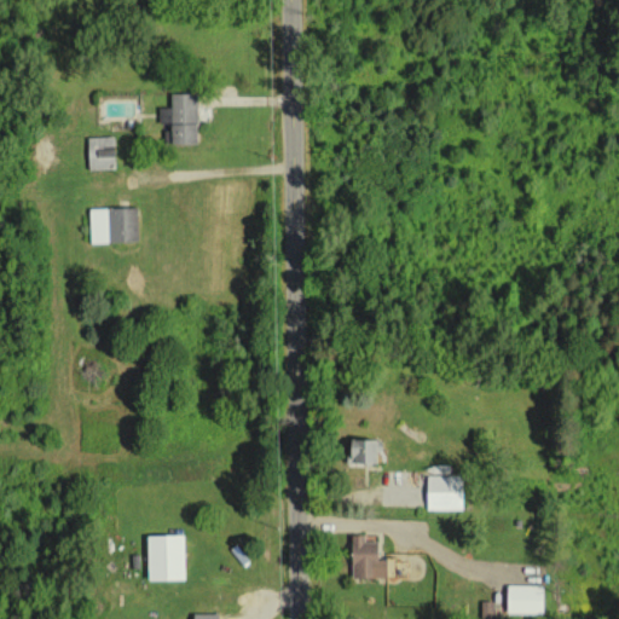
[(171,144),(196,143),(195,93),(169,93),(171,144)]
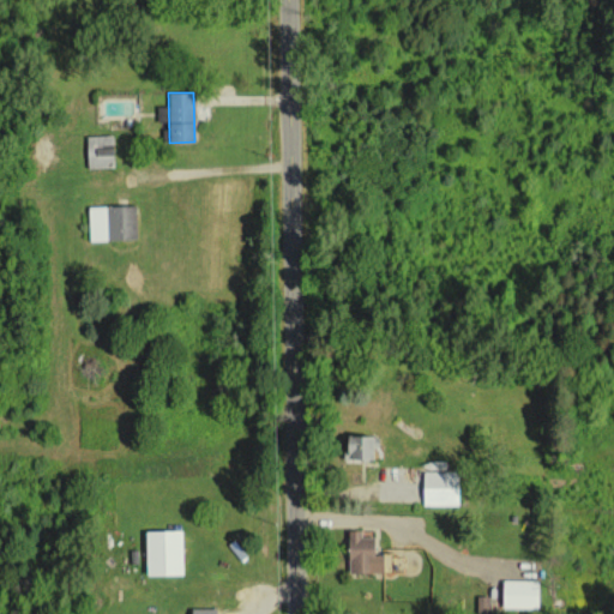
[(86,136),(88,167),(114,167),(113,134),(86,136)]
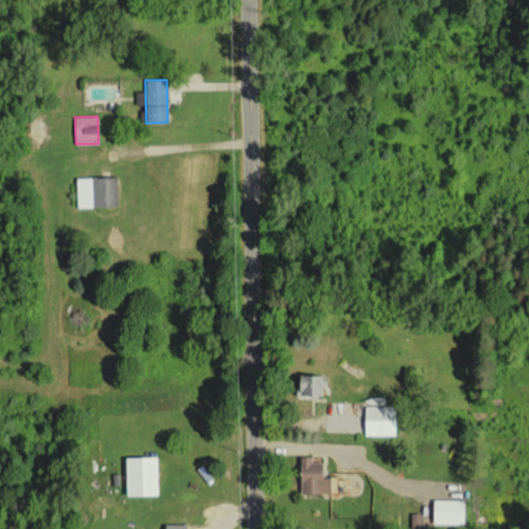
[(116,177),(75,178),(76,207),(117,206),(116,177)]
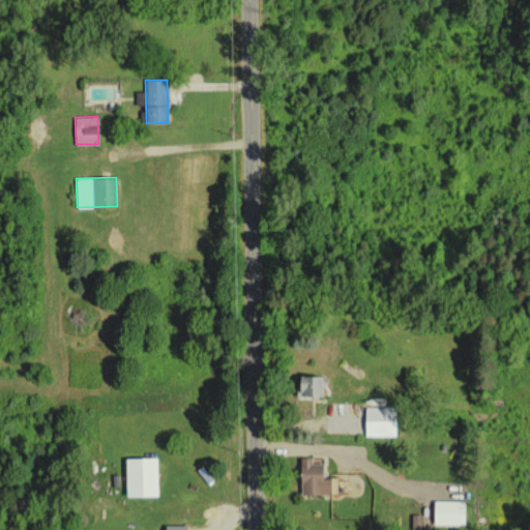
[(320,396),(320,377),(296,377),(296,396),(320,396)]
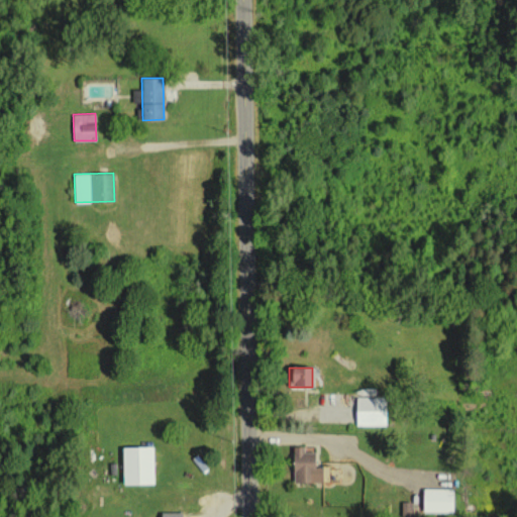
[(382,425),(383,397),(356,396),(355,424),(382,425)]
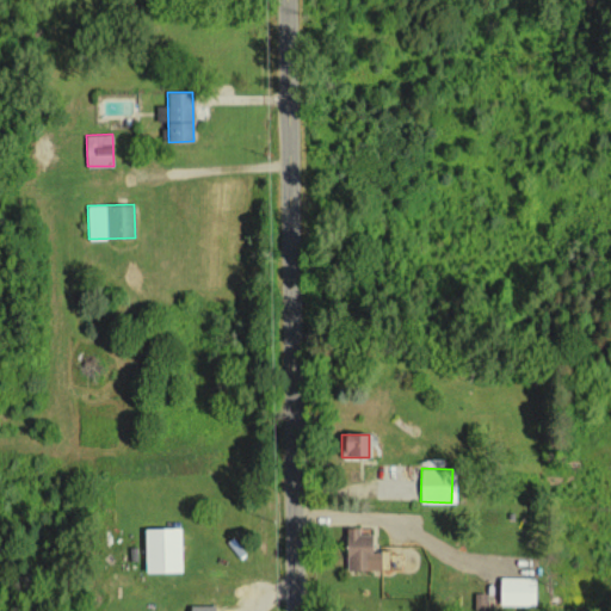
[(181,572),(180,528),(143,529),(144,573),(181,572)]
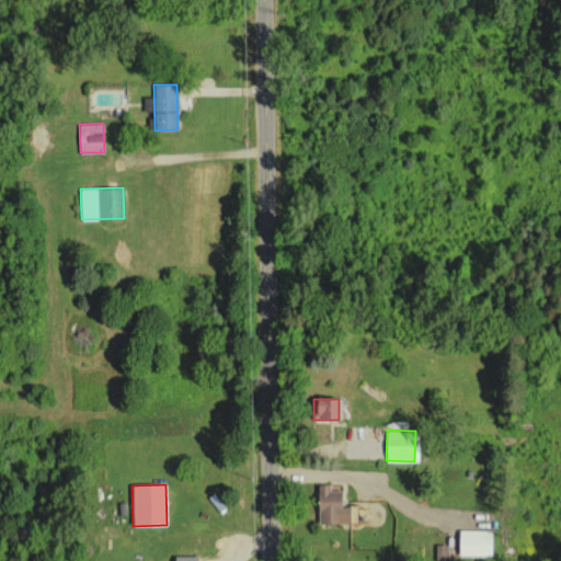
[(350,523),(348,506),(344,506),(343,490),(329,491),(329,484),(317,484),(318,524),(350,523)]
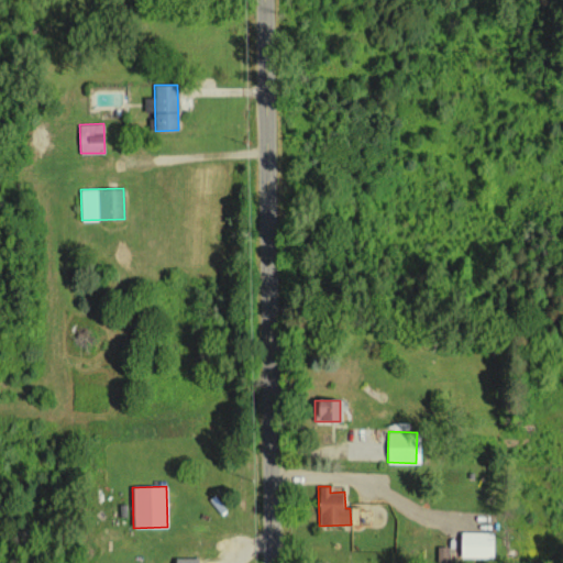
[(492,558),(492,532),(460,532),(460,558),(492,558)]
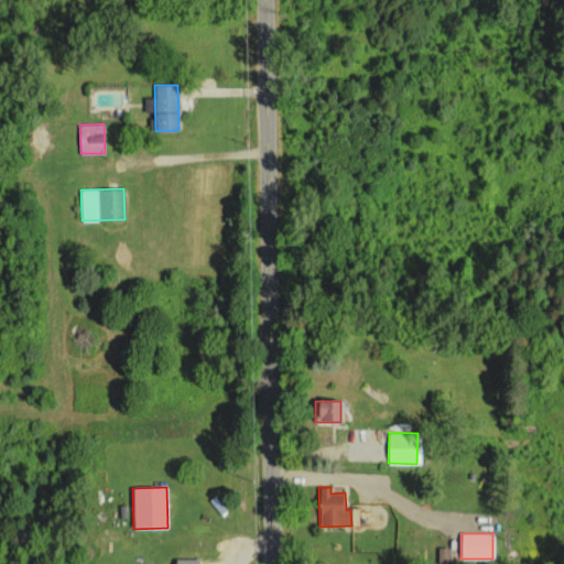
All buildings are outlined.
